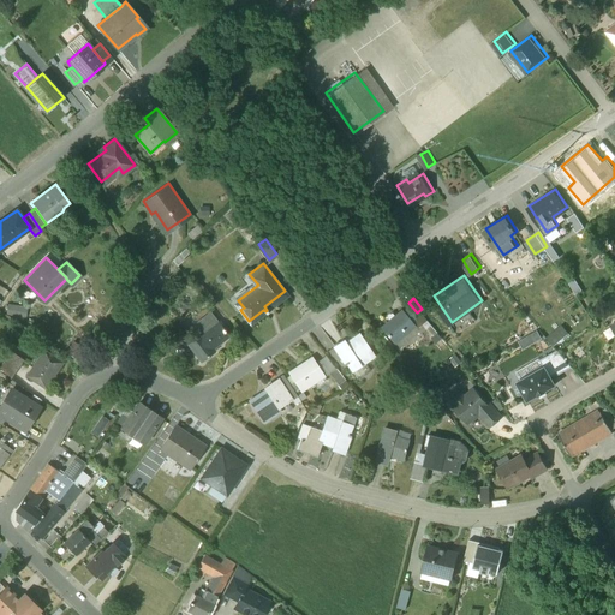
[(399,308),(380,324),(392,340),(412,323),(412,322),(410,318),(417,312),(408,303),(401,309),(399,308)]
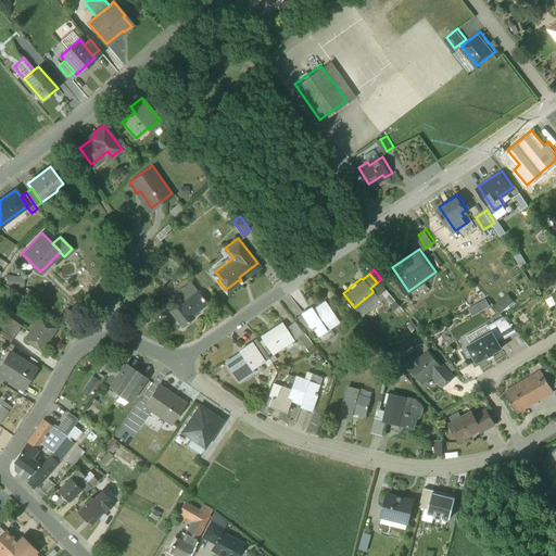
[(377,282),(370,288),(373,291),(373,292),(376,297),(388,287),(381,279),(377,282)]
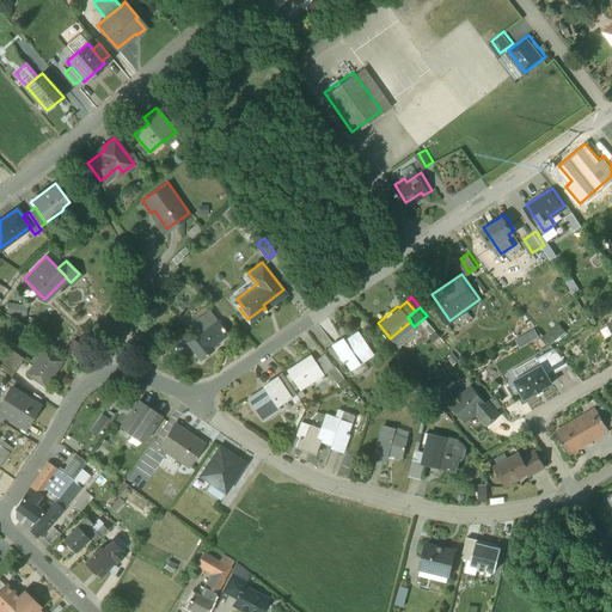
[(221,324),(213,313),(201,323),(203,326),(187,340),(200,357),(212,347),(210,344),(226,331),(224,328),(221,324)]
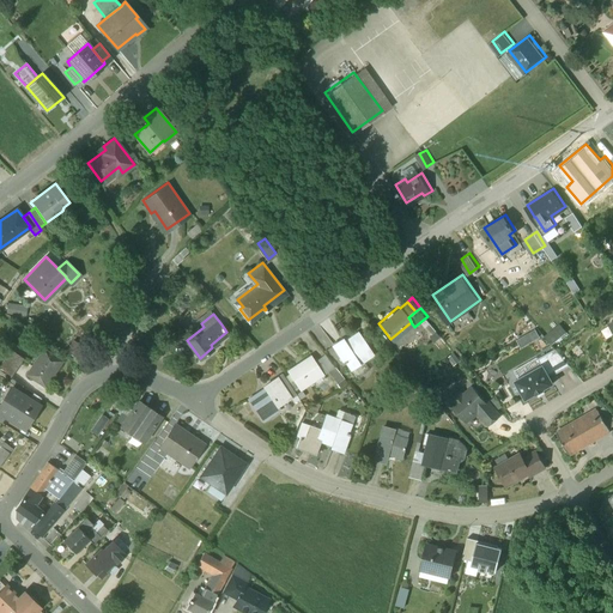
[(356,329),(343,339),(341,337),(331,343),(341,359),(340,360),(341,362),(344,359),(350,366),(371,352),(356,329)]
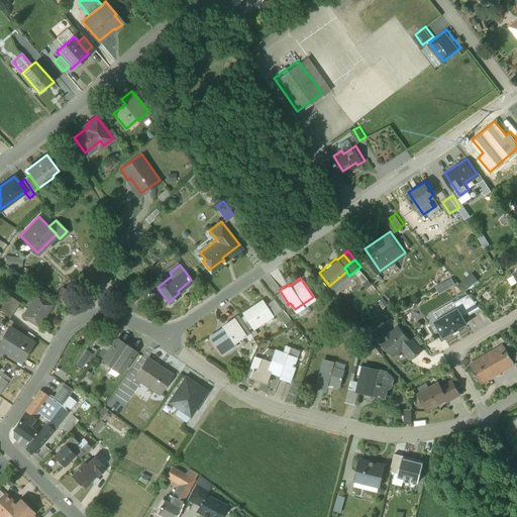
[(62,286),(57,295),(61,298),(66,288),(62,286)]
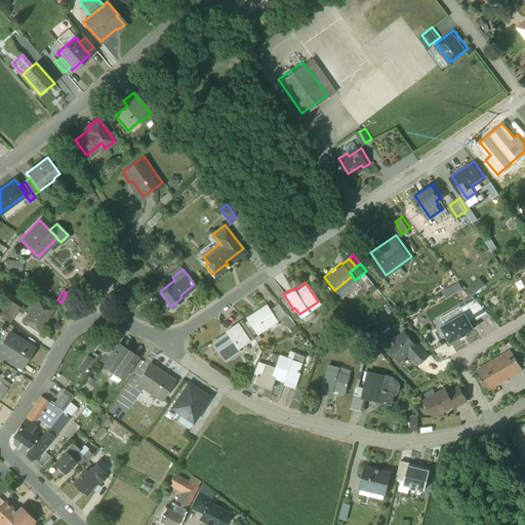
[(75,297),(67,292),(62,303),(71,308),(76,297),(75,297)]
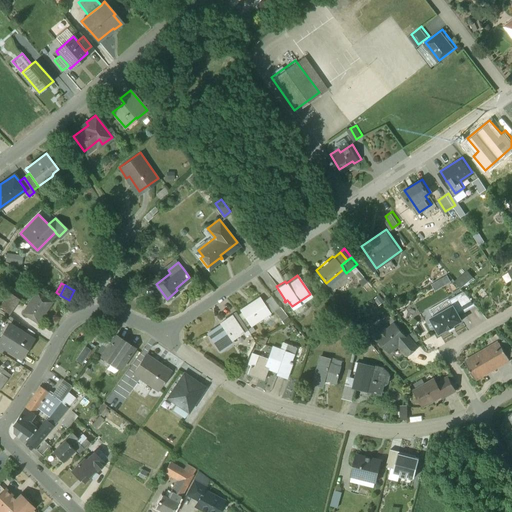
[(36,290),(22,311),(37,321),(51,300),(36,290)]
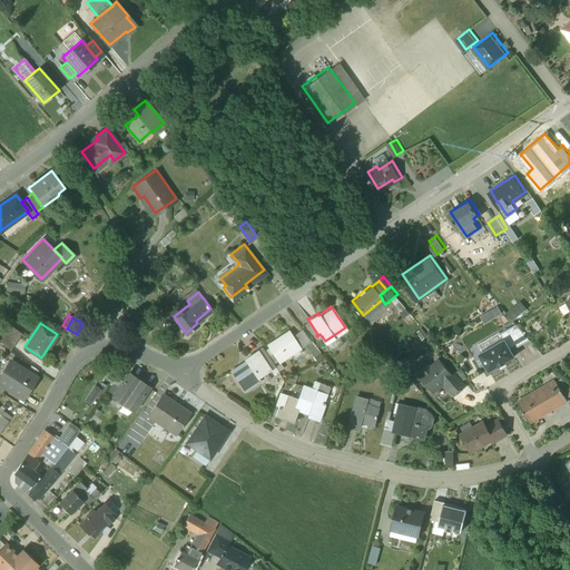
[(507,337),(511,346),(517,343),(518,344),(530,337),(519,323),(502,331),(507,337)]
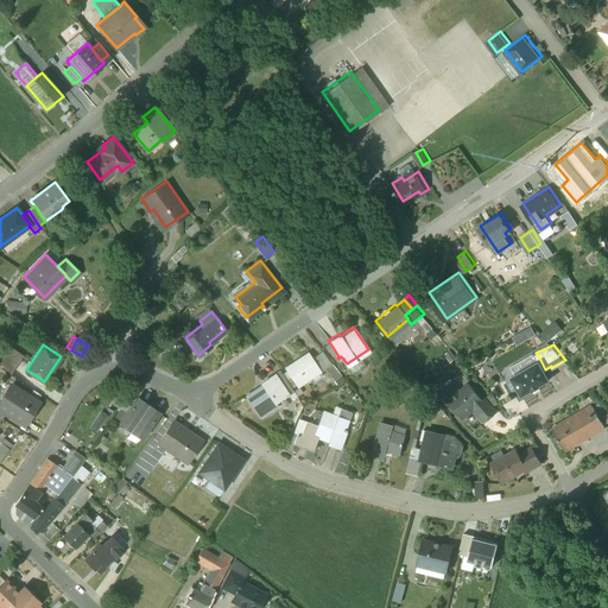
[(23,355),(10,346),(0,360),(0,366),(11,373),(23,355)]
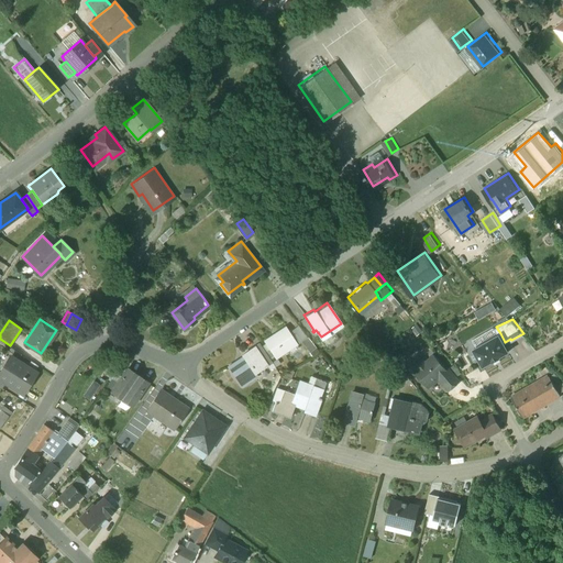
[(284,324),(263,338),(275,355),(295,342),(290,334),(289,332),(288,332),(284,324)]
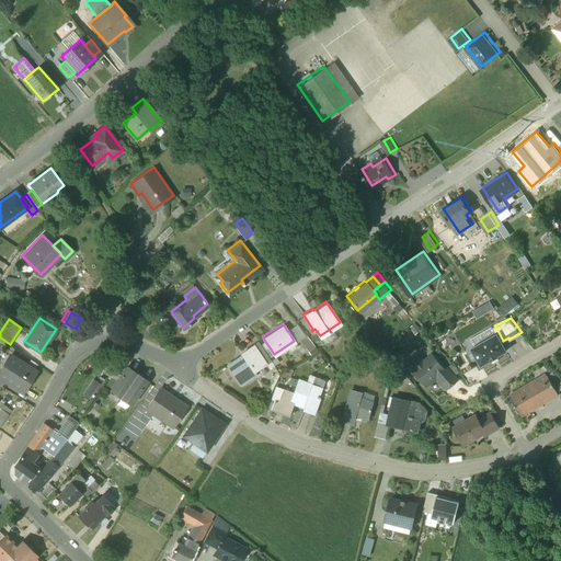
[(473,346),(482,363),(507,348),(503,341),(499,332),(473,346)]
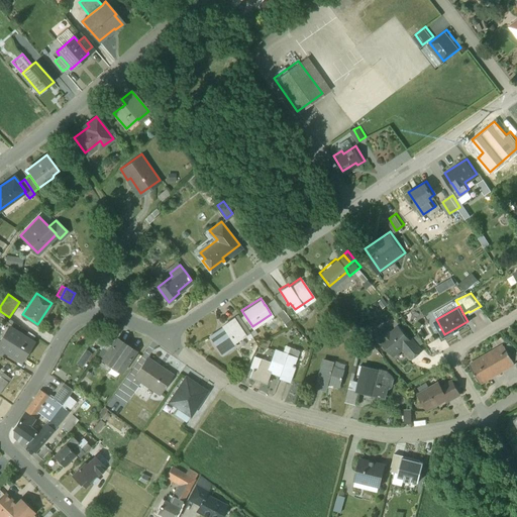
[(281,307),(275,311),(283,321),(289,317),(281,307)]
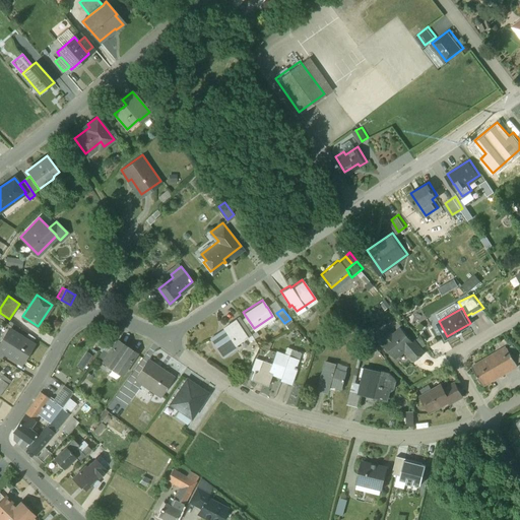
[(250,332),(239,315),(235,318),(235,319),(234,319),(245,335),(245,334),(246,335),(250,332)]
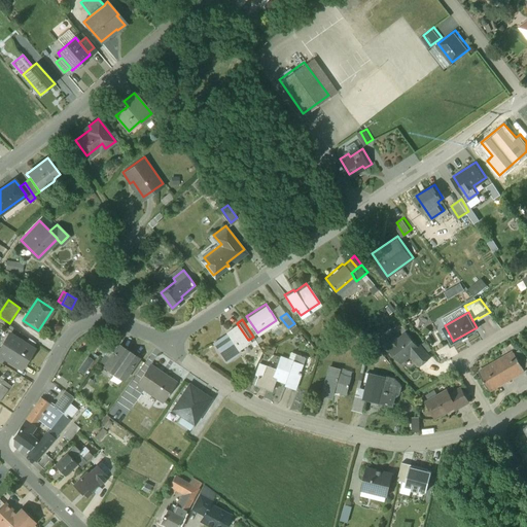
[(238,322),(224,330),(225,331),(225,330),(227,334),(221,338),(221,337),(213,342),(213,341),(212,341),(216,348),(217,350),(217,349),(221,355),(230,350),(230,349),(235,345),(237,348),(249,340),(248,339),(248,340),(237,323),(238,323),(238,322)]
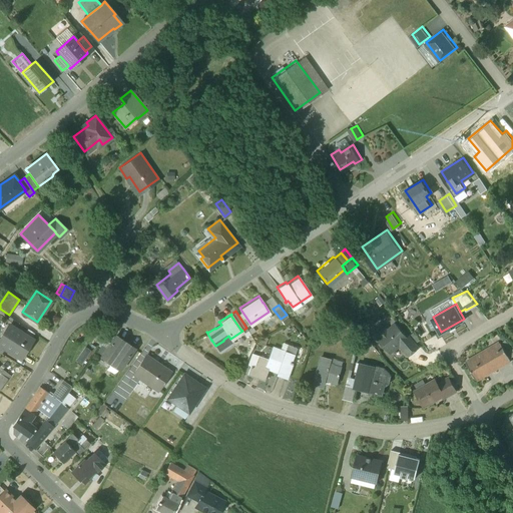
[(396,323),(389,329),(387,327),(384,327),(381,329),(381,332),(382,334),(380,337),(382,340),(382,343),(385,345),(387,345),(392,351),(401,343),(408,337),(396,323)]
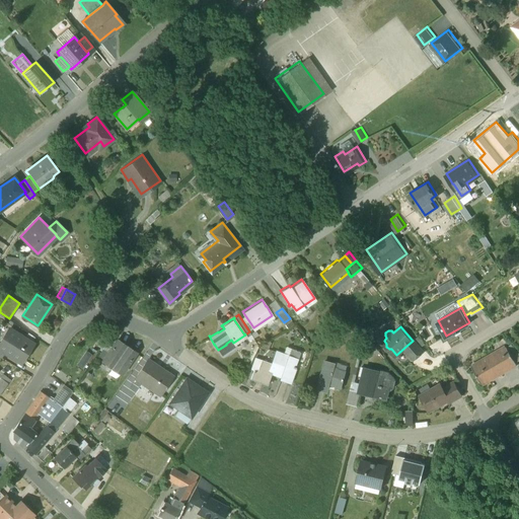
[(32,343),(9,327),(0,341),(0,348),(19,361),(26,350),(27,351),(32,343)]
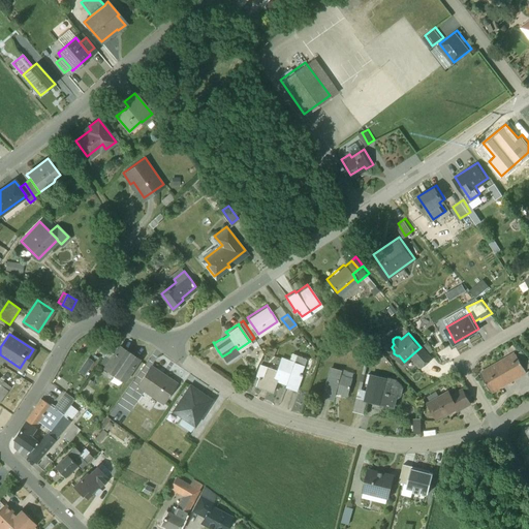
[(128,351),(119,344),(104,366),(114,372),(114,373),(128,351)]
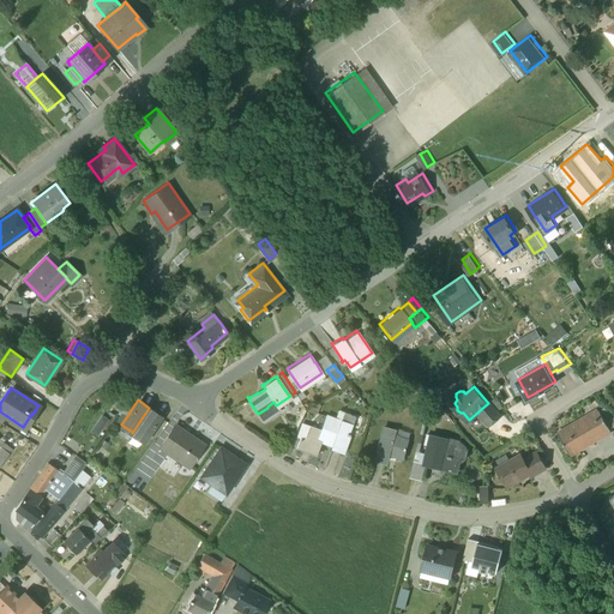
[(488,403),(480,410),(491,423),(501,414),(491,401),(488,403)]
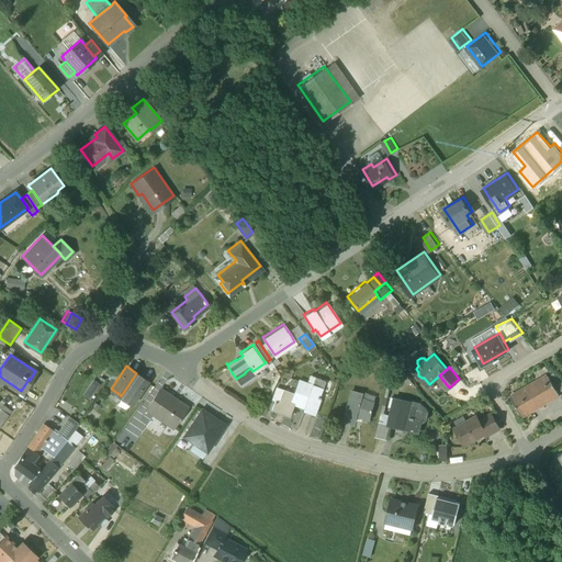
[(136,373),(121,396),(122,396),(131,403),(146,380),(136,373)]
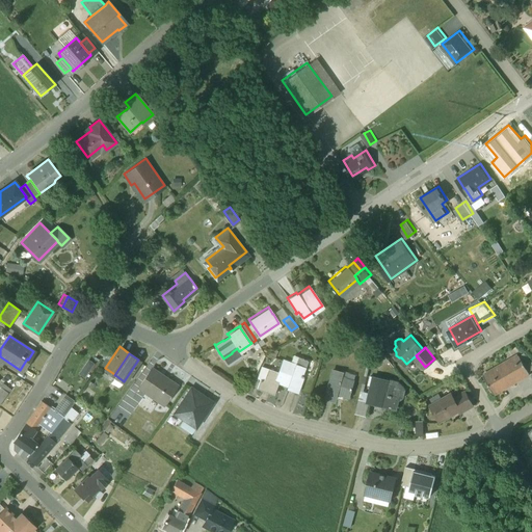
[(520,353),(484,374),(495,392),(530,371),(520,353)]
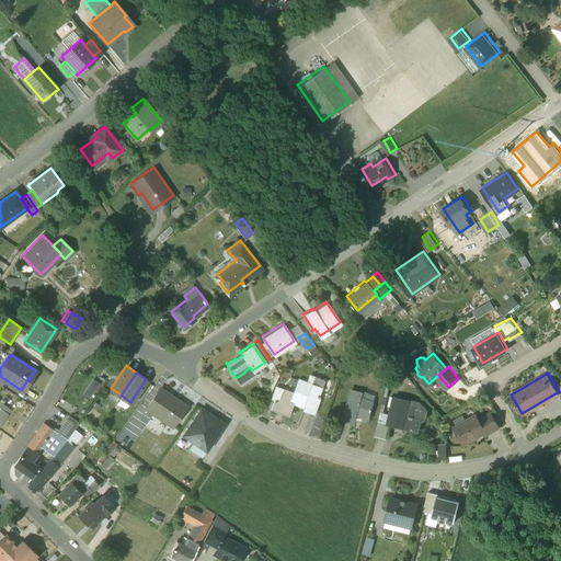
[(319,386),(297,378),(293,391),(289,400),(293,401),(304,405),(302,408),(311,411),(318,396),(319,395),(316,393),(319,386)]
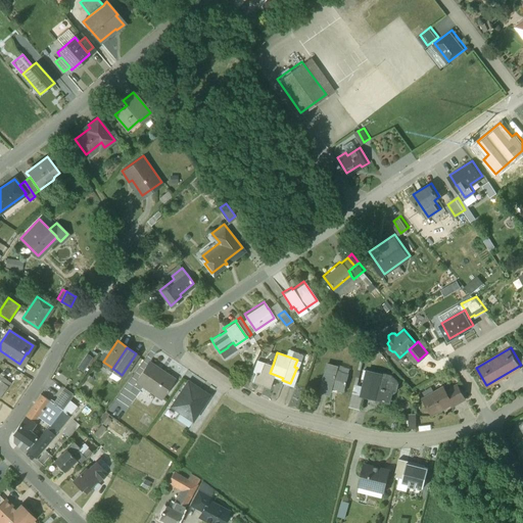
[(256,360),(252,370),(254,371),(255,371),(258,372),(263,362),(256,360)]
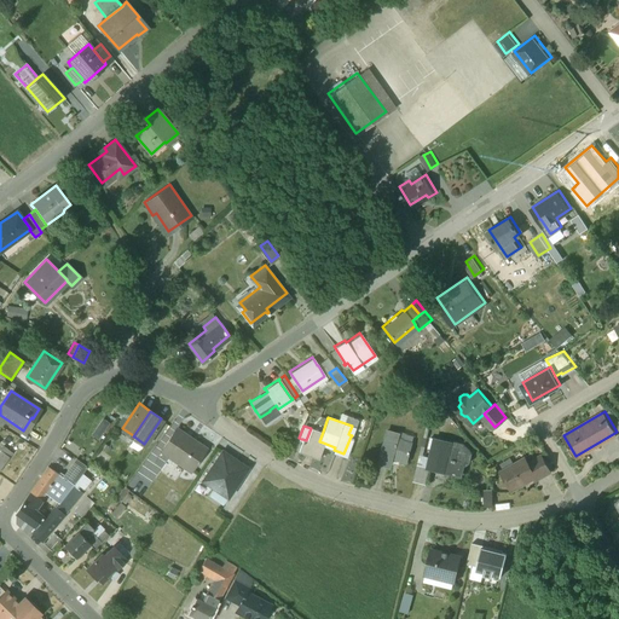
[(204,446),(175,427),(161,449),(190,469),(204,446)]
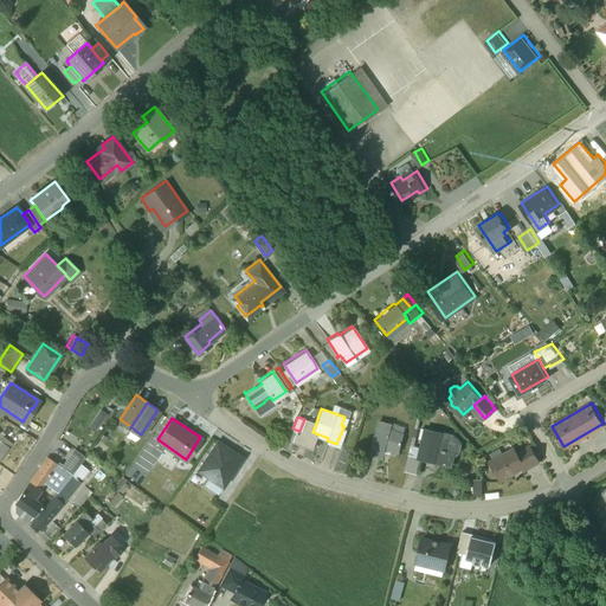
[(316,423),(304,418),(304,419),(300,431),(296,430),(295,430),(291,440),(310,447),(316,433),(313,432),(316,423)]
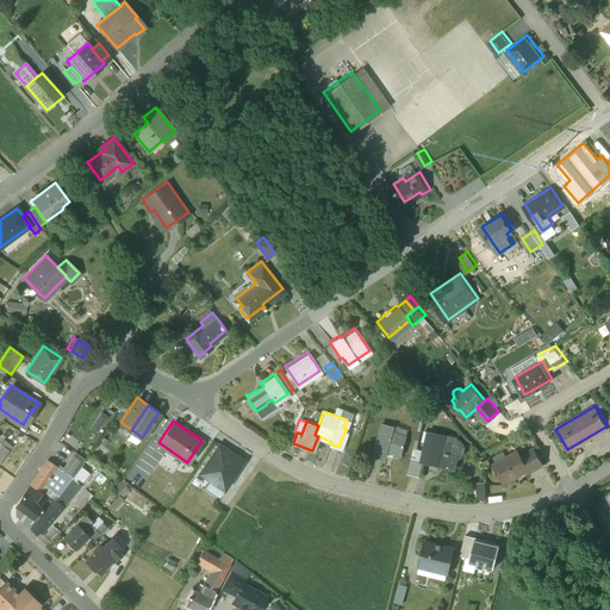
[(390,425),(379,422),(371,455),(381,458),(384,449),(402,454),(404,446),(405,443),(404,443),(406,435),(388,429),(390,425)]
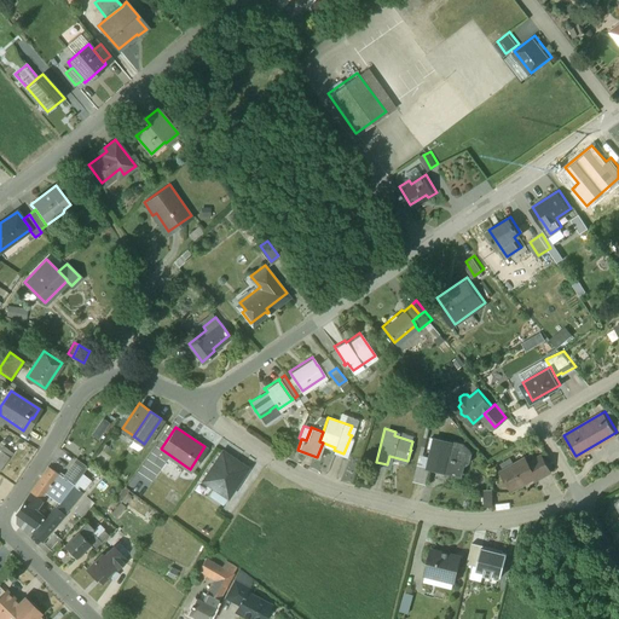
[(464,444),(437,437),(429,466),(431,467),(462,474),(466,461),(469,462),(472,451),(464,444)]
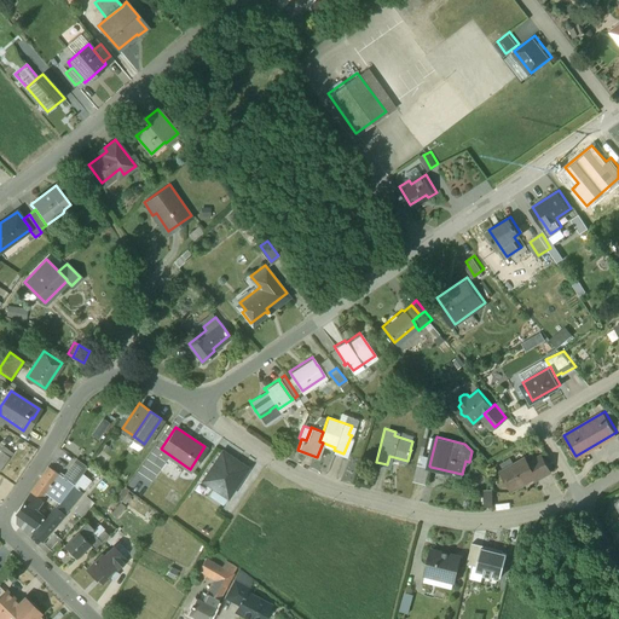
[(4,445),(0,450),(0,468),(12,452),(4,445)]
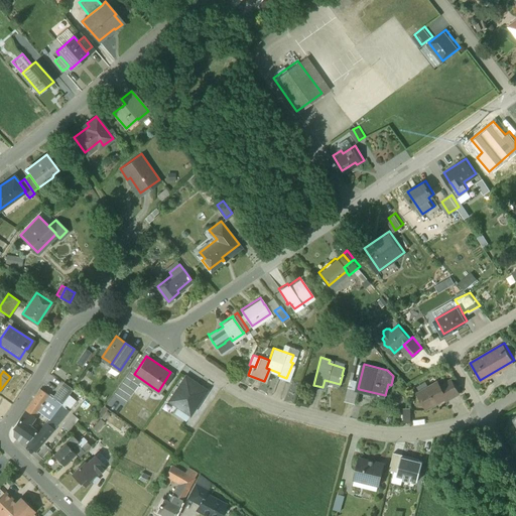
[(206,389),(184,375),(168,399),(177,405),(188,413),(206,389)]
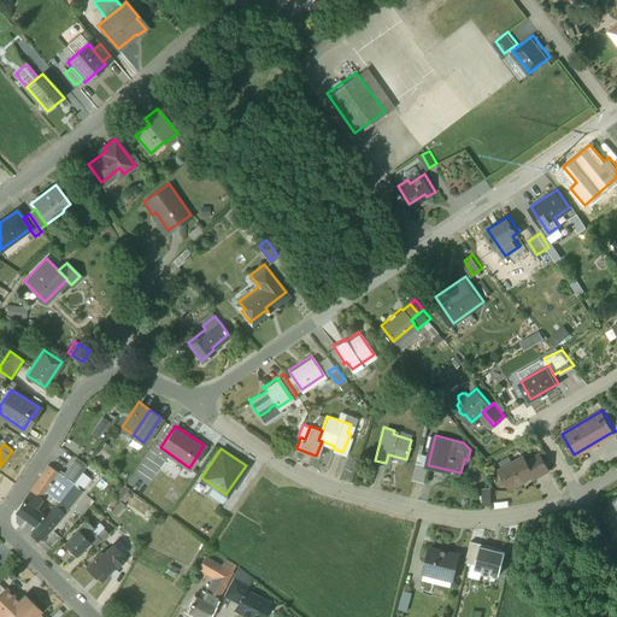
[(540,453),(527,460),(535,474),(533,474),(535,477),(550,469),(540,453)]
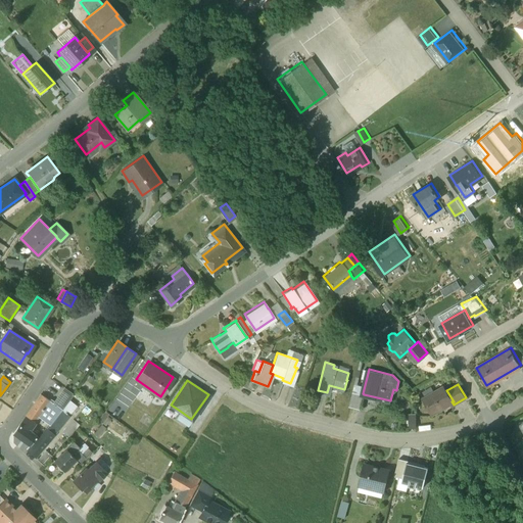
[(444,386),(425,397),(433,413),(452,401),(454,401),(446,390),(444,386)]
